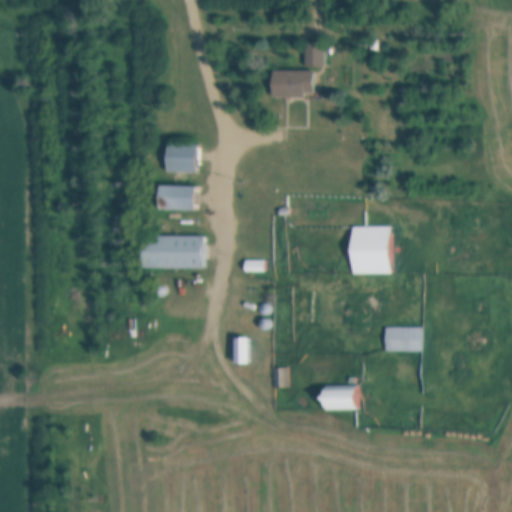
[(326,66),(326,44),(304,44),(304,66),(326,66)]
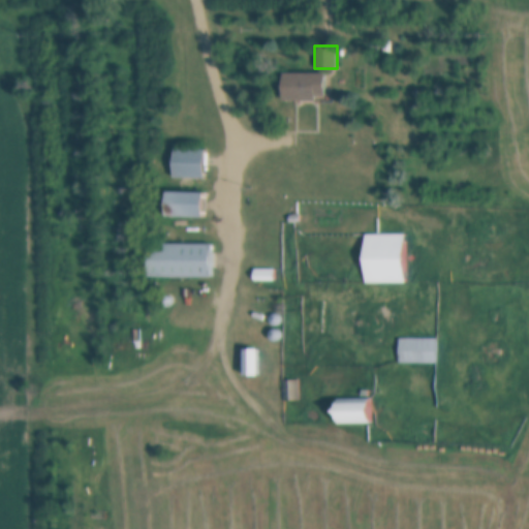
[(279,100),(327,100),(327,73),(279,73),(279,100)]
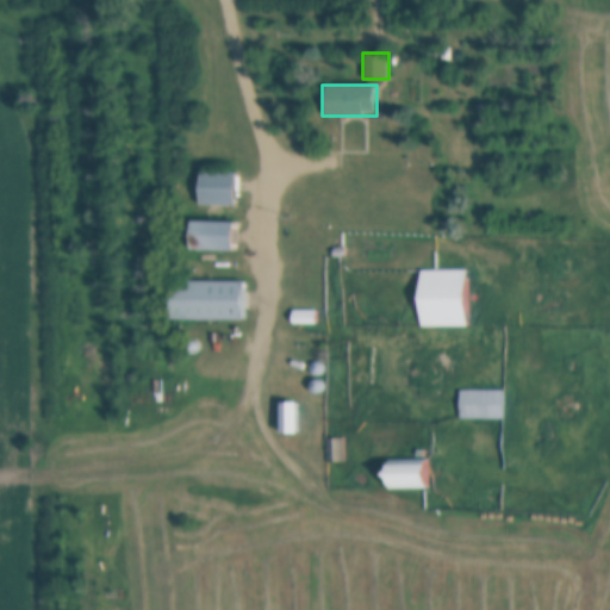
[(197,207),(234,207),(234,174),(197,174),(197,207)]
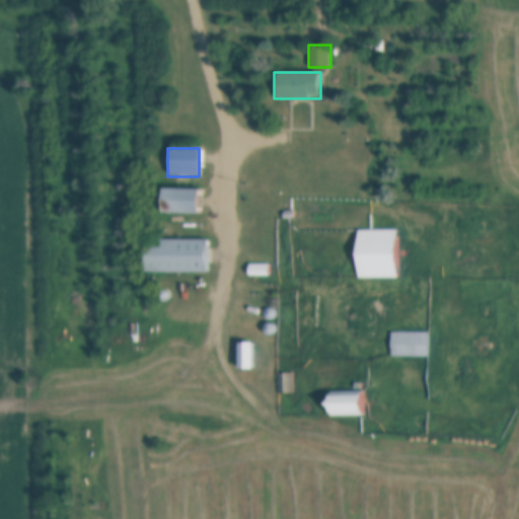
[(199,214),(199,189),(158,189),(158,214),(199,214)]
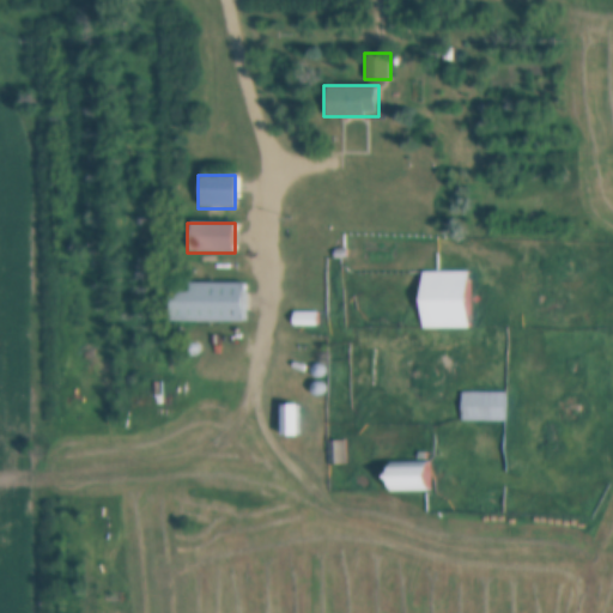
[(167,321),(248,321),(248,284),(167,284),(167,321)]
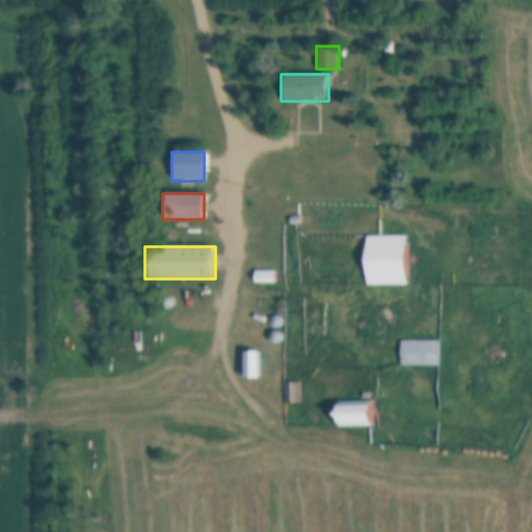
[(402,257),(388,257),(388,268),(375,268),(375,270),(366,271),(366,286),(402,285),(402,257)]
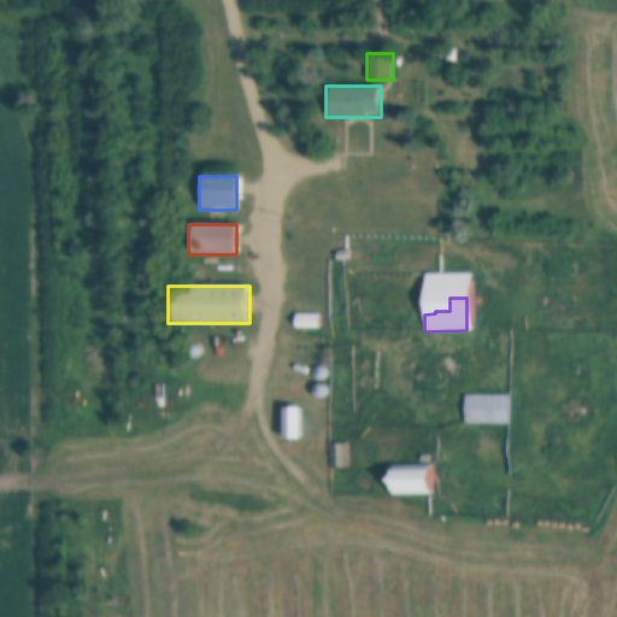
[(463,424),(511,424),(511,395),(463,395),(463,424)]
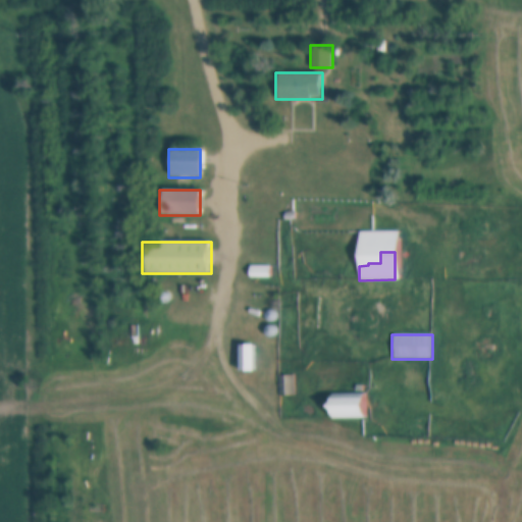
[(255,372),(254,346),(237,346),(238,372),(255,372)]
